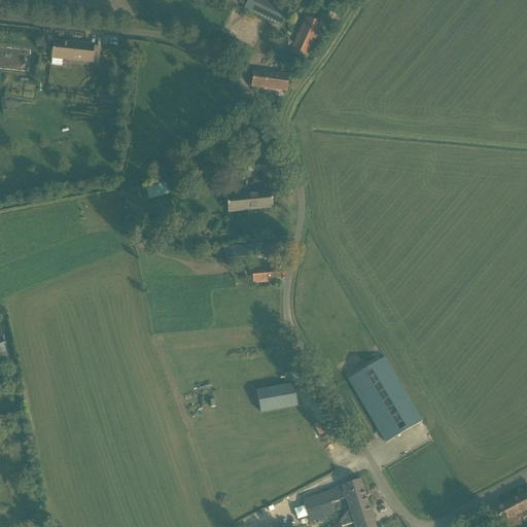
[(281,27),(289,9),(271,0),(247,0),(244,9),(281,27)]
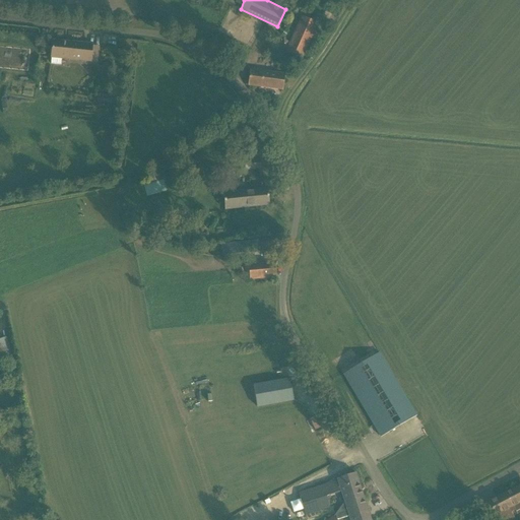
[(285,54),(301,60),(317,23),(303,16),(285,54)]
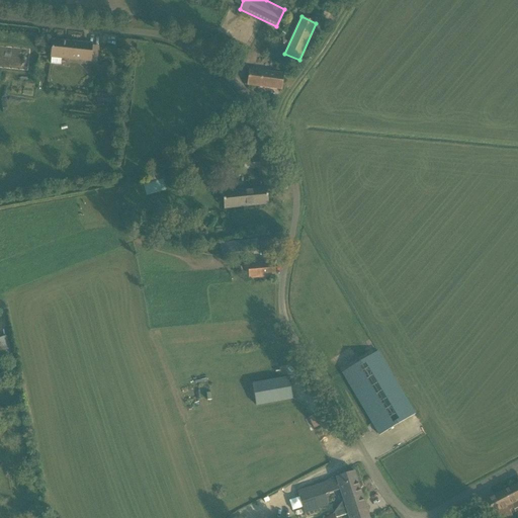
[(53,40),(50,64),(61,65),(62,59),(96,63),(98,47),(92,47),(92,45),(53,40)]
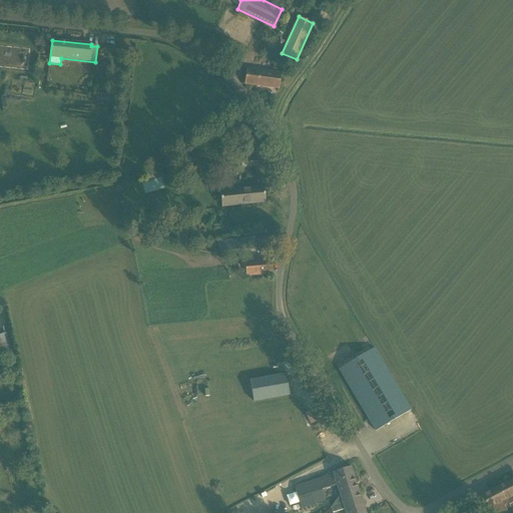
[(0,45),(0,67),(28,70),(30,49),(0,45)]
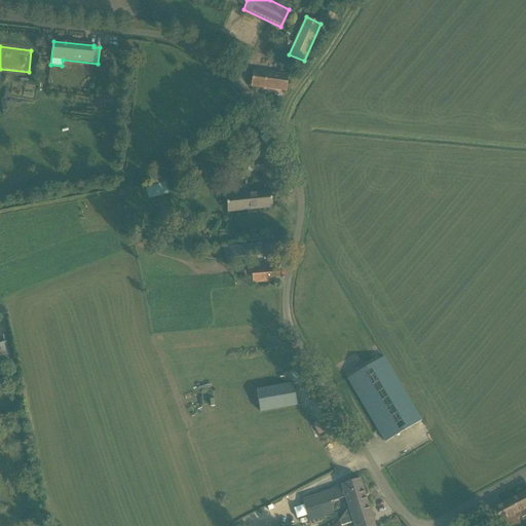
[(288,76),(253,71),(251,86),(287,91),(288,76)]
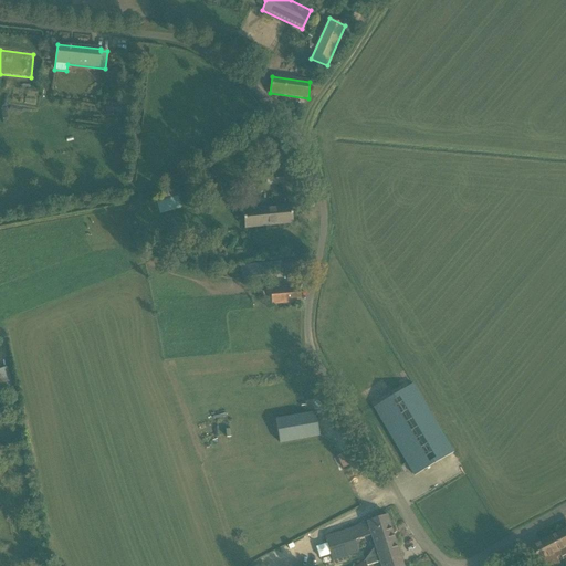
[(266,186),(283,184),(284,184),(283,174),(265,175),(266,186)]
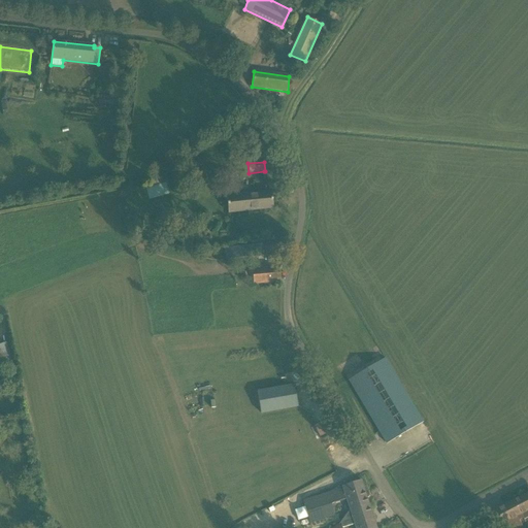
[(146,188),(150,199),(169,193),(166,183),(146,188)]
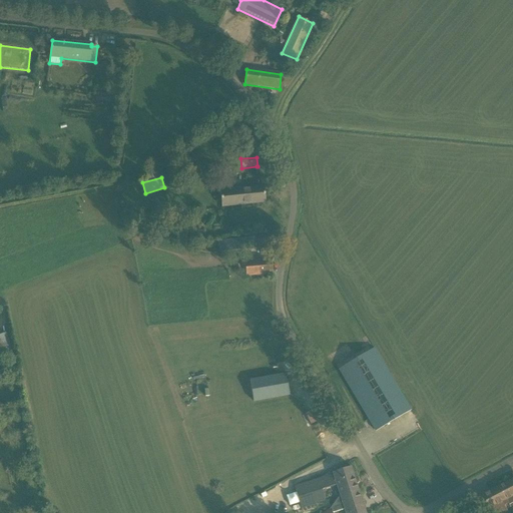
[(264,186),(259,186),(220,190),(221,207),(266,202),(264,186)]
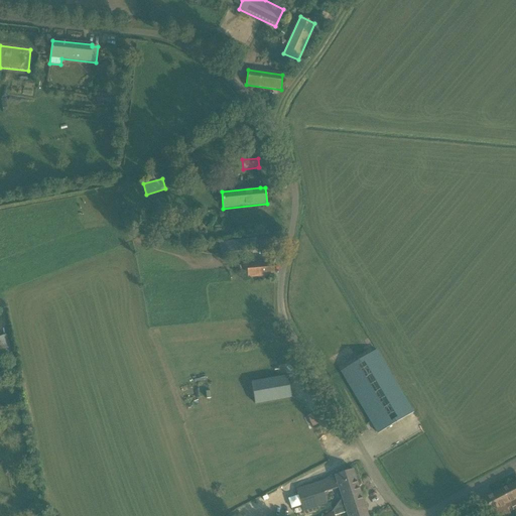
[(223,253),(261,250),(261,254),(271,253),(270,241),(260,242),(260,238),(222,241),(223,253)]
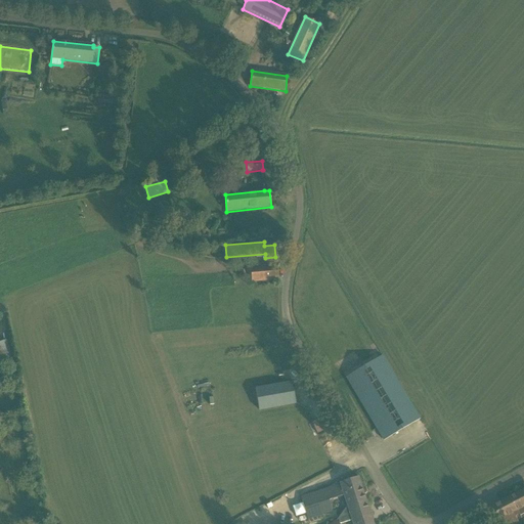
[(248,281),(252,281),(277,279),(276,265),(246,268),(248,281)]
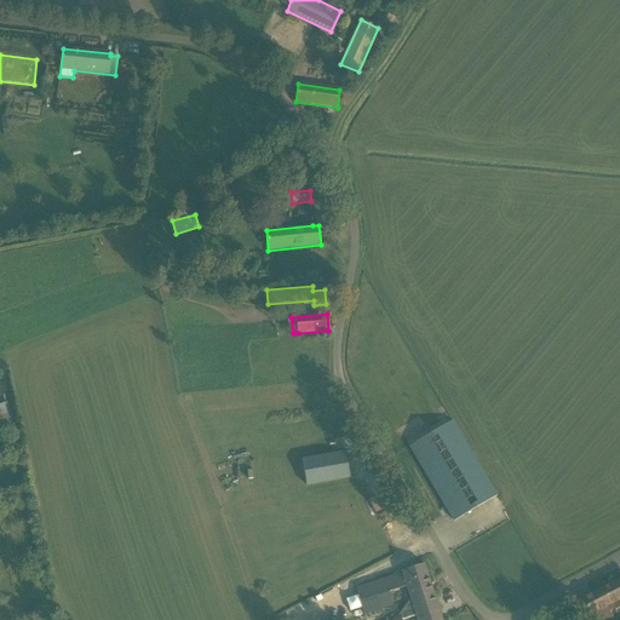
[(454,521),(497,495),(452,422),(409,447),(454,521)]
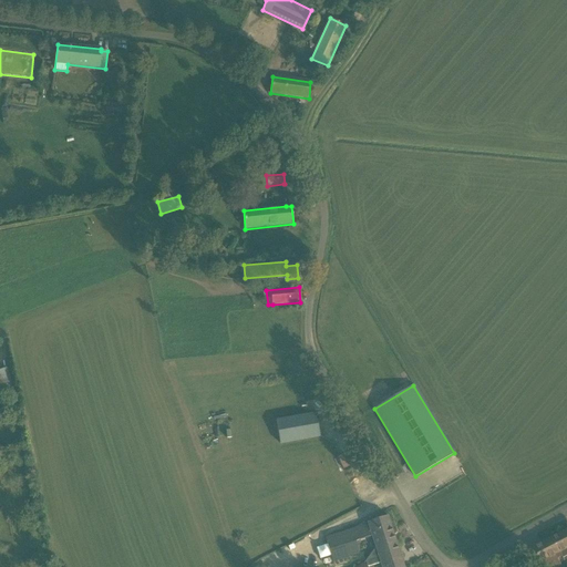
[(320,436),(316,413),(276,421),(280,443),(320,436)]
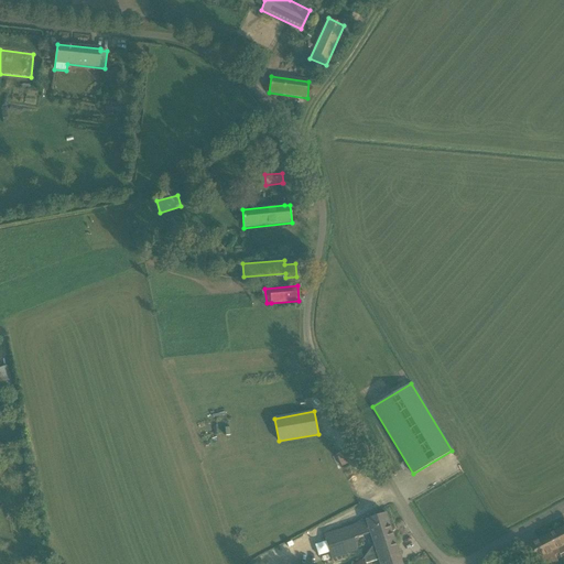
[(370,533),(373,544),(373,545),(394,539),(386,513),(366,519),(366,521),(324,535),(332,559),(357,550),(354,539),(370,533)]
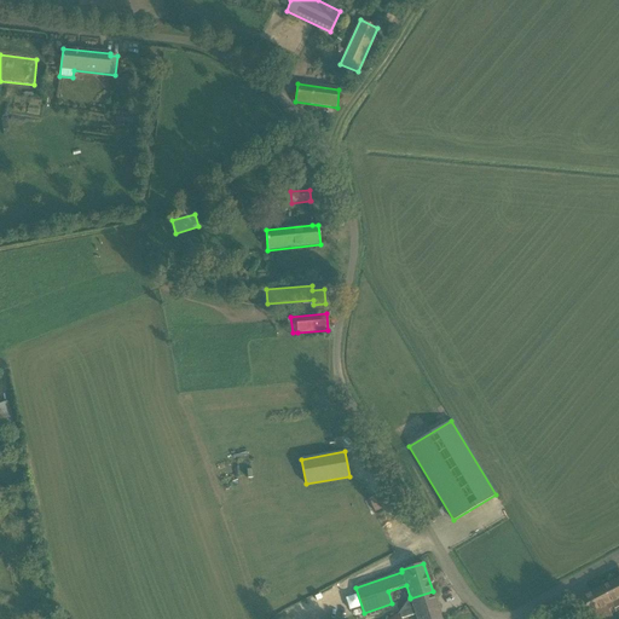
[(618,578),(574,602),(583,618),(613,618),(614,618),(612,614),(618,609),(618,578)]
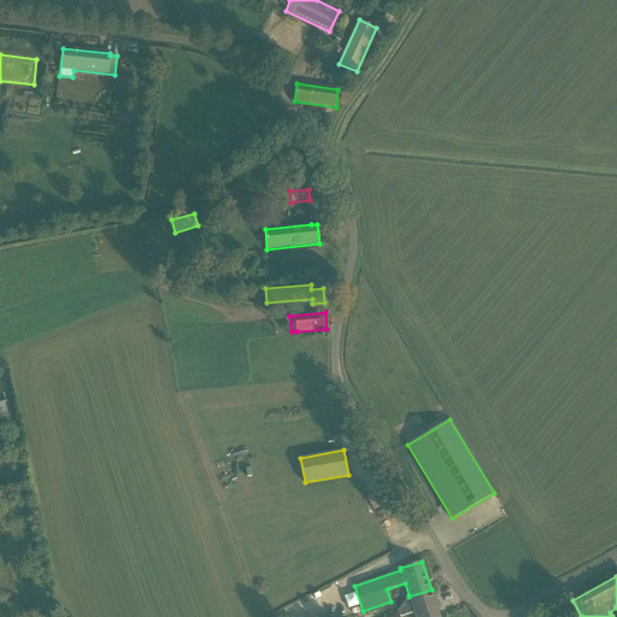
[(439,616),(434,599),(432,589),(409,597),(409,595),(394,600),(399,616),(415,612),(415,616),(439,616)]
